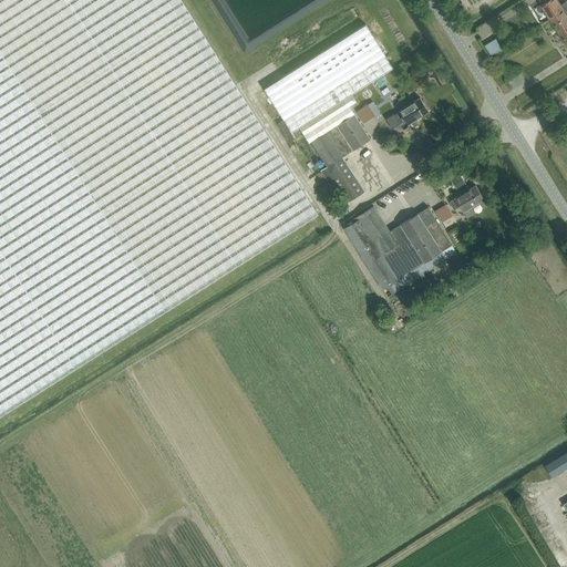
[(0,0),(0,415),(165,311),(318,213),(182,0),(0,0)]
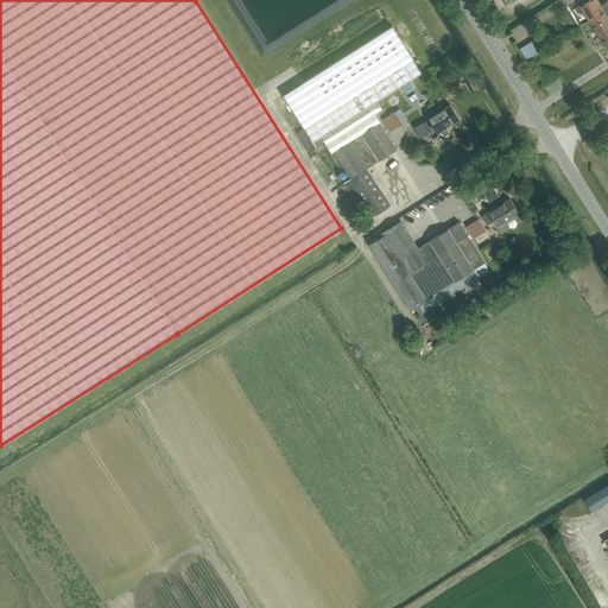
[(607,7),(607,0),(607,1),(601,5),(596,0),(577,0),(580,5),(589,20),(607,7)]
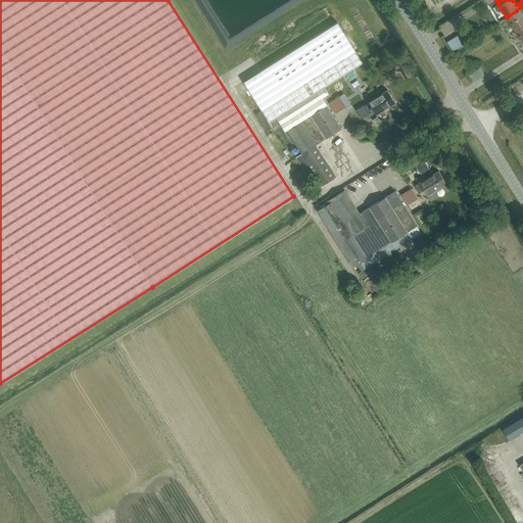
[(522,6),(507,17),(515,30),(522,24),(522,6)]
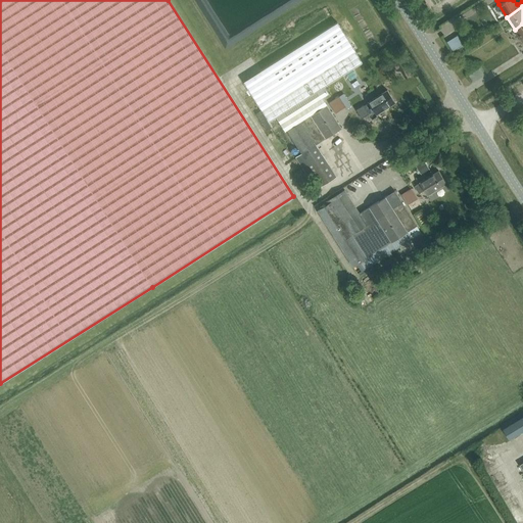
[(265,106),(321,70),(354,50),(338,22),(244,81),(270,122),(273,120),(265,106)]
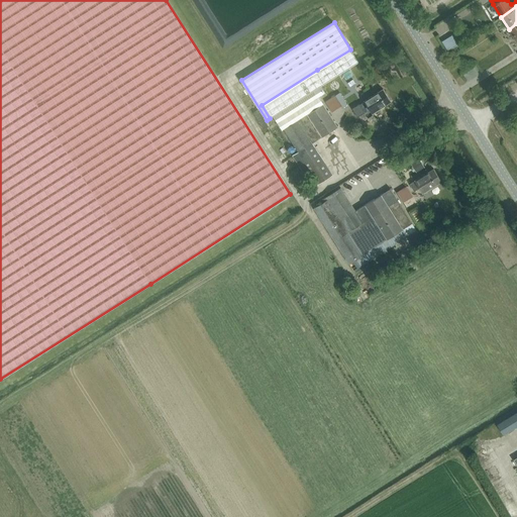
[(457,43),(448,30),(438,36),(447,50),(457,43)]
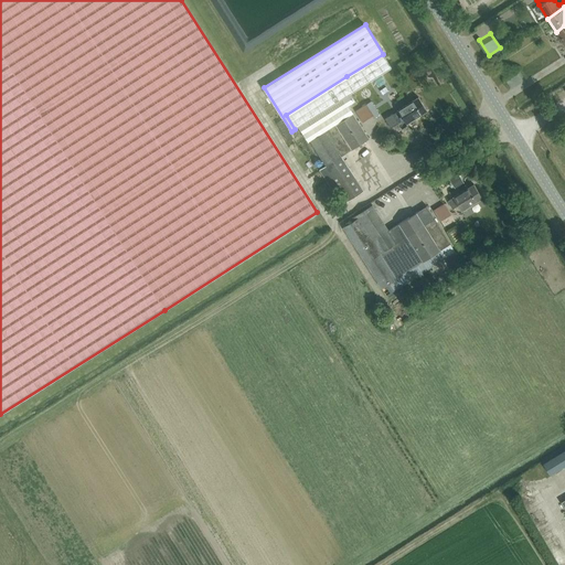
[(347,76),(355,91),(392,67),(384,54),(383,54),(347,76)]
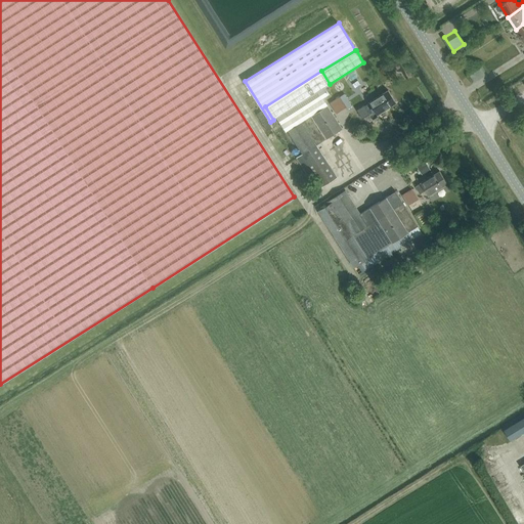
[(325,86),(330,84),(321,71),(265,106),(273,120),(276,117),(286,131),(288,129),(302,154),(297,157),(317,189),(337,177),(316,144),(342,128),(328,104),(323,97),(330,93),(325,86)]
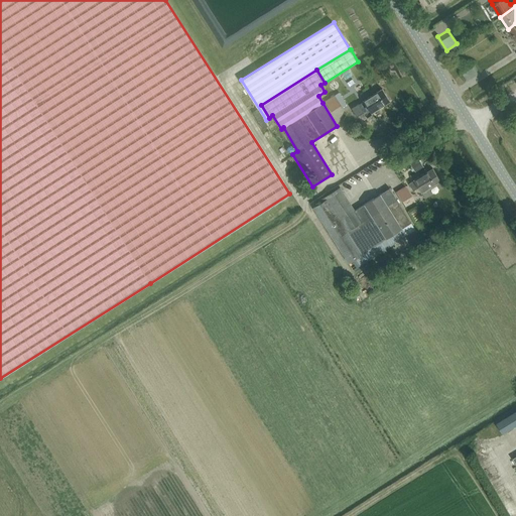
[(371,113),(390,101),(382,89),(363,101),(363,102),(359,105),(358,104),(351,109),(357,117),(364,113),(363,111),(368,108),(371,113)]
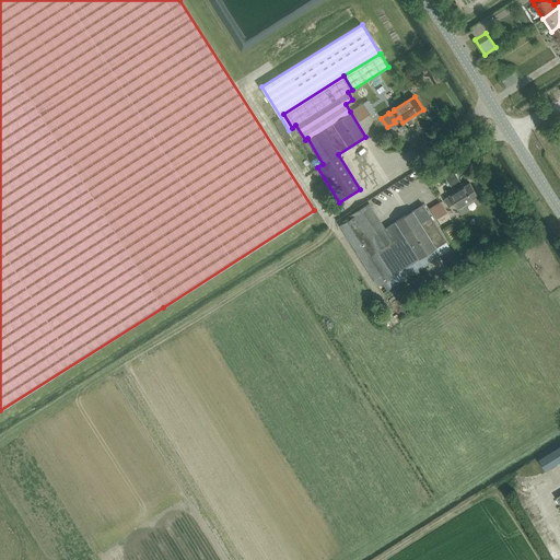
[(359,121),(370,114),(363,103),(352,109),(359,121)]
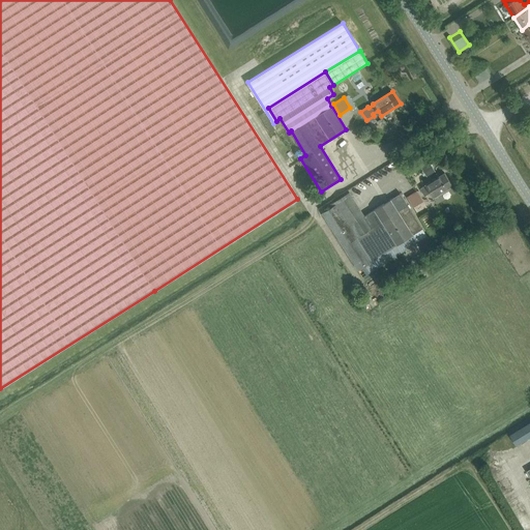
[(430,193),(433,198),(452,185),(444,173),(424,185),(419,188),(424,196),(430,193)]
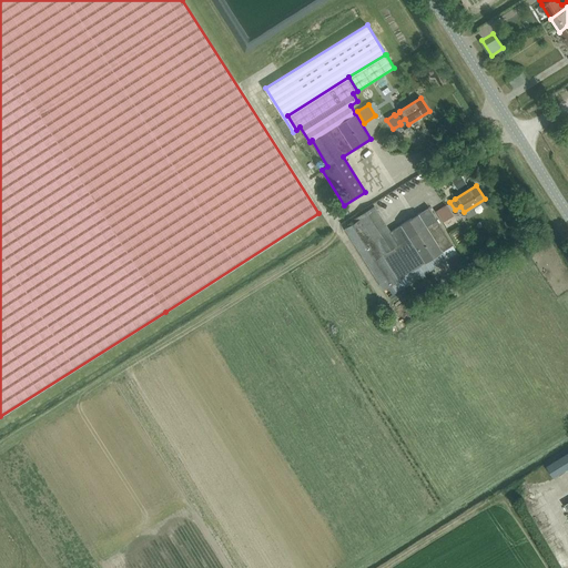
[(443,222),(454,215),(447,204),(435,211),(443,222)]
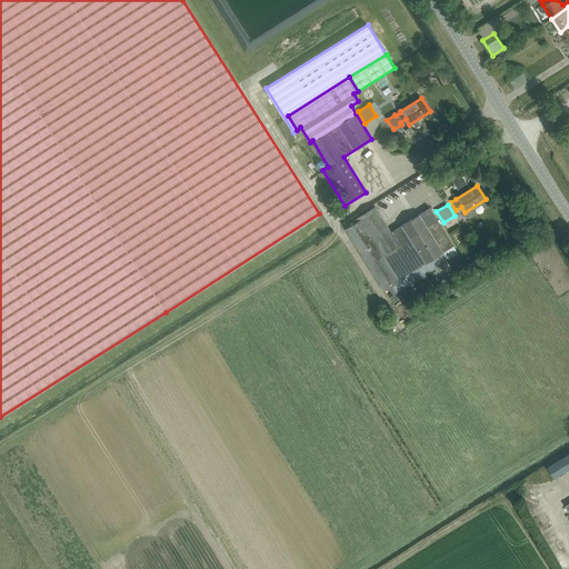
[(453,246),(429,208),(391,232),(375,207),(355,220),(356,222),(345,229),(383,290),(385,290),(392,303),(452,266),(449,259),(458,253),(453,246)]
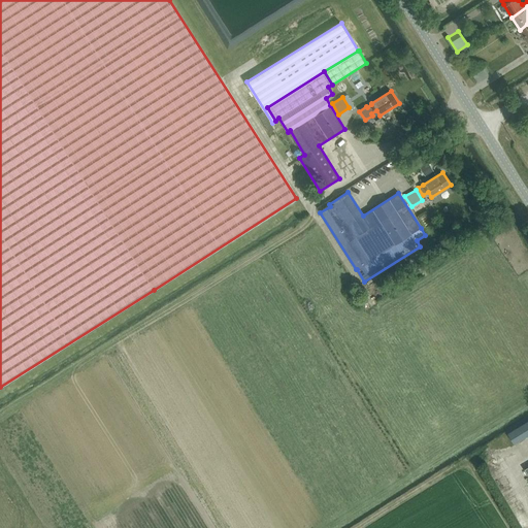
[(367,288),(373,297),(383,290),(375,281),(367,288)]
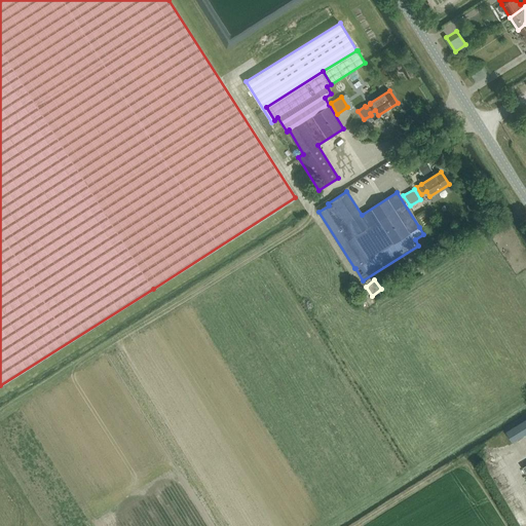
[(513,443),(525,435),(525,419),(505,433),(513,443)]
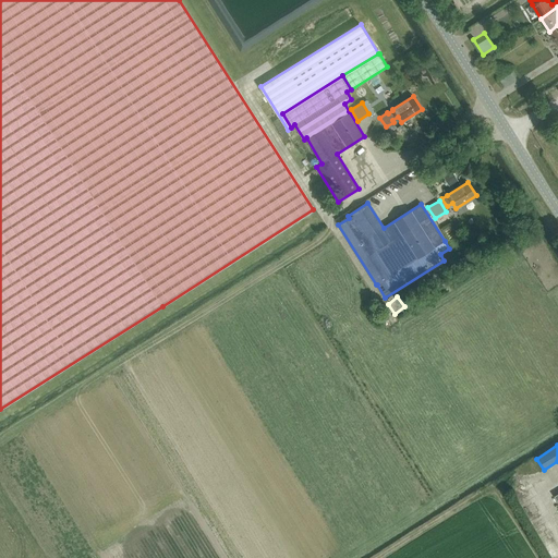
[(548,488),(557,484),(557,478),(557,477),(545,482),(548,488)]
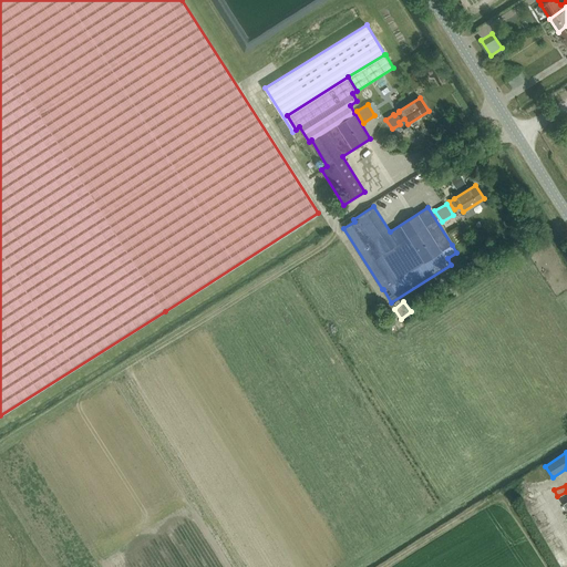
All buildings are outlined.
